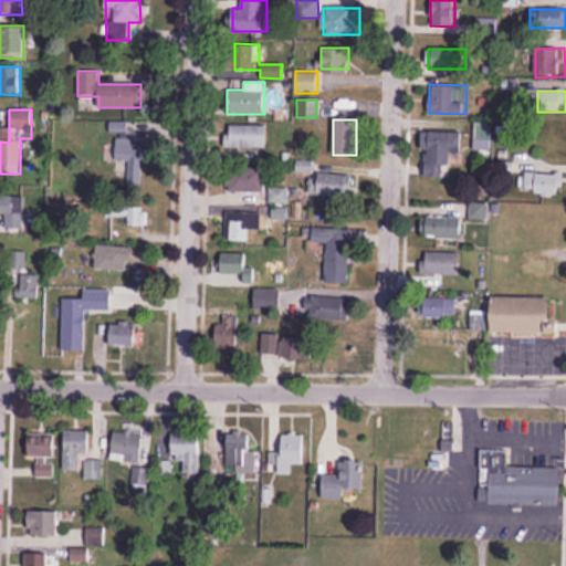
[(492,122),(474,122),(474,150),(492,150),(492,122)]
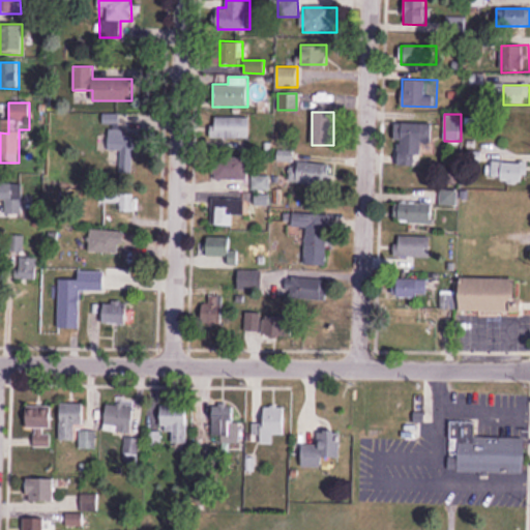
[(211,139),(251,139),(251,117),(211,117),(211,139)]
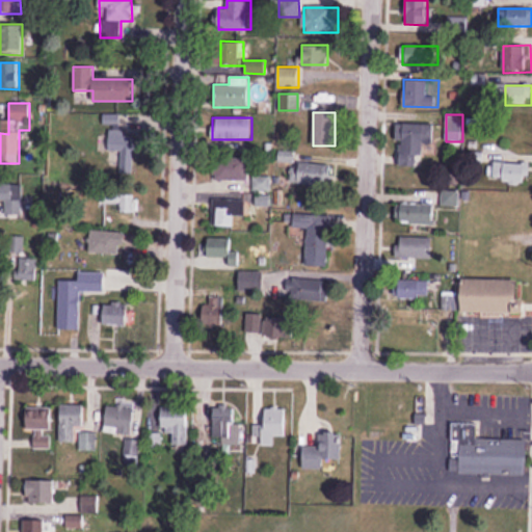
[(422,143),(433,143),(434,124),(399,124),(398,167),(421,168),(422,143)]
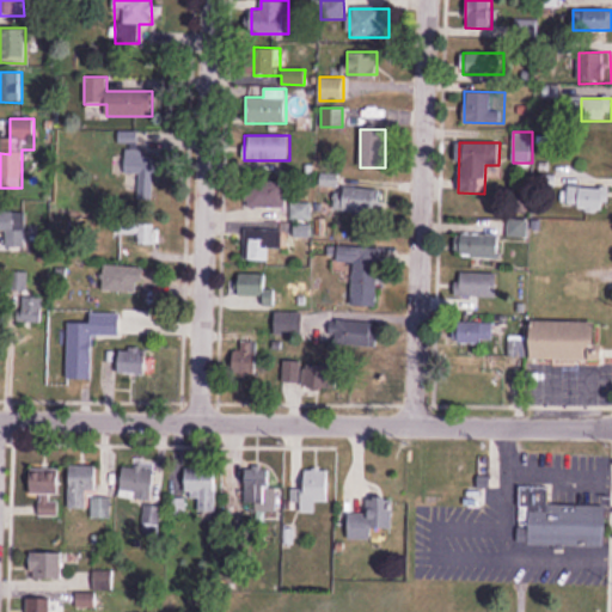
[(157,152),(126,151),(124,176),(138,177),(136,201),(155,202),(157,152)]
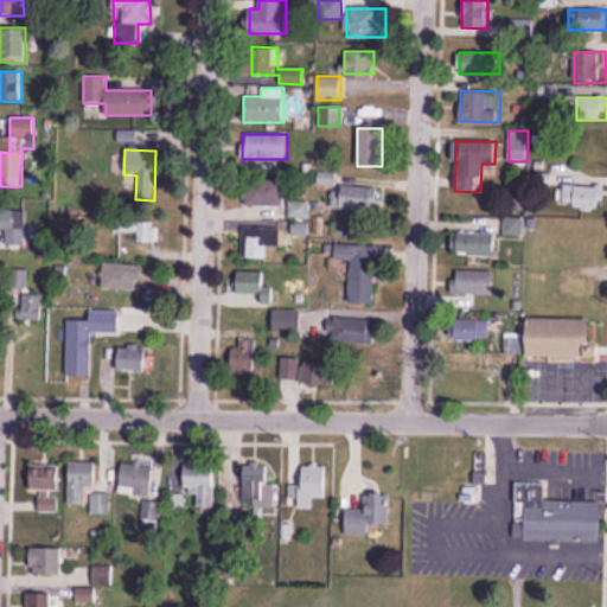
[(242,205),(285,205),(285,179),(242,179),(242,205)]
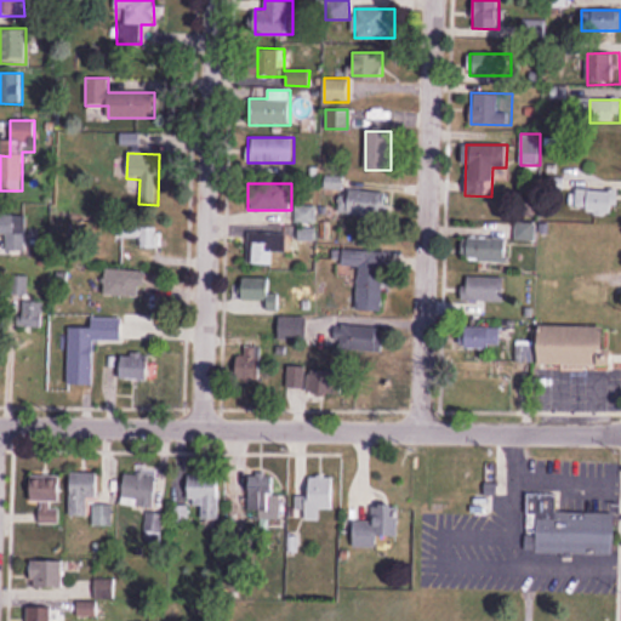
[(617,214),(619,191),(577,189),(577,212),(617,214)]
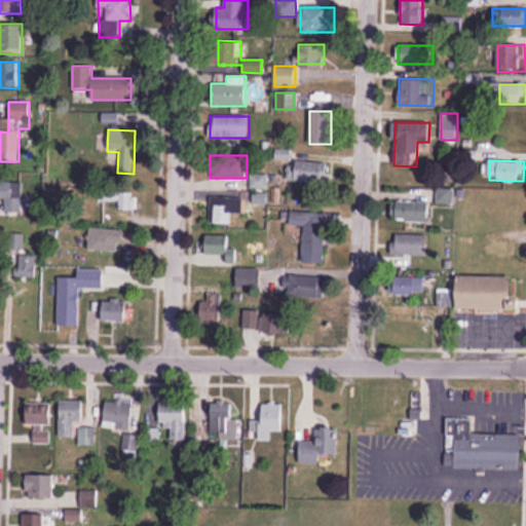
[(329,161),(294,161),(294,182),(329,182),(329,161)]
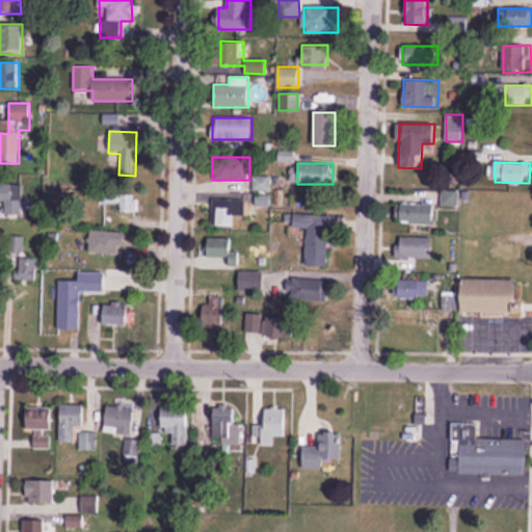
[(234,227),(234,216),(245,216),(245,195),(217,195),(217,227),(234,227)]
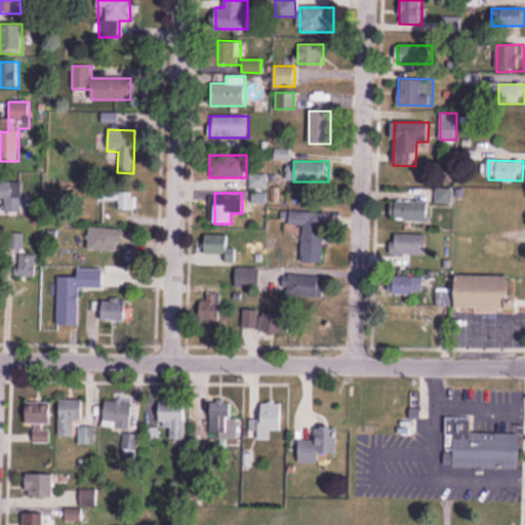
[(397,220),(429,220),(429,202),(397,202),(397,220)]
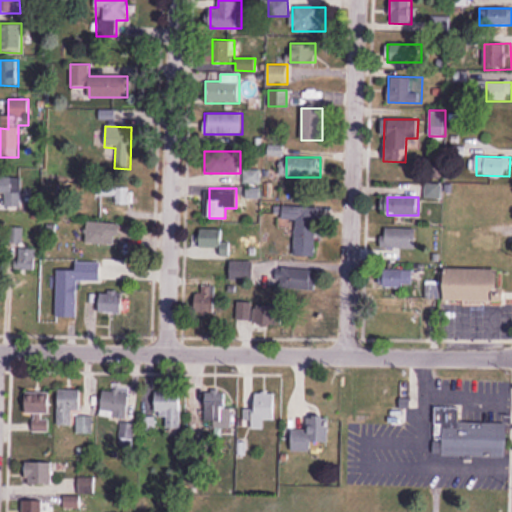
[(295,221),(294,257),(315,257),(315,203),(282,203),(281,221),(295,221)]
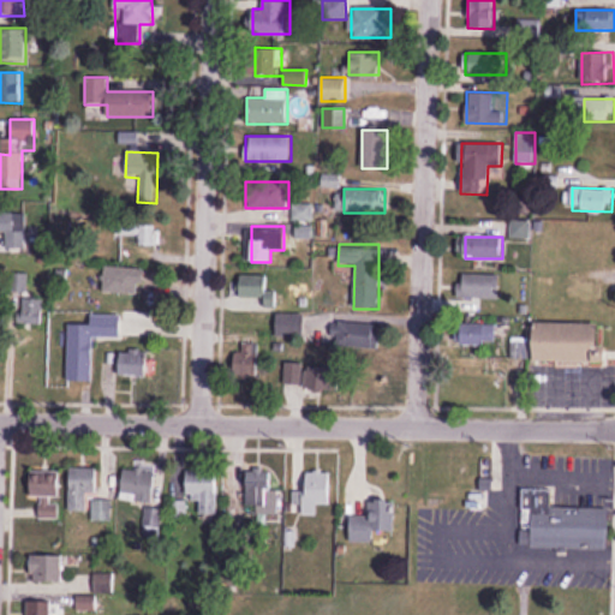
[(464,274),(464,299),(500,299),(500,274),(464,274)]
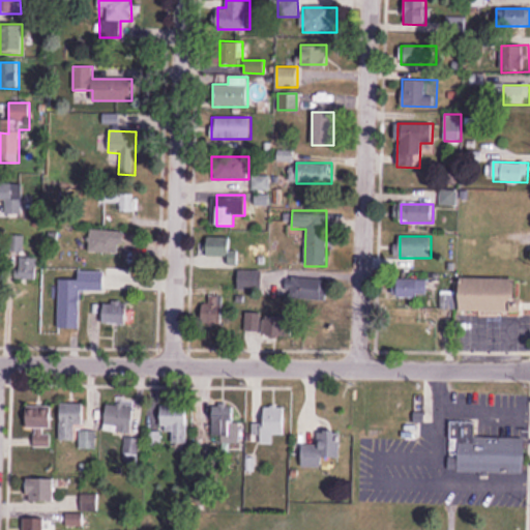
[(231,259),(231,237),(207,237),(207,259),(231,259)]
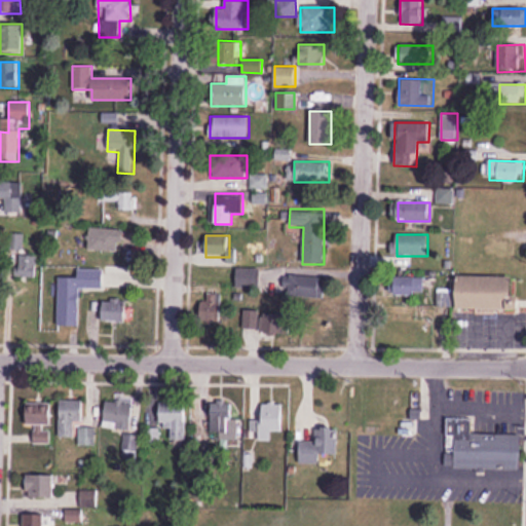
[(88,253),(118,253),(118,239),(88,239),(88,253)]
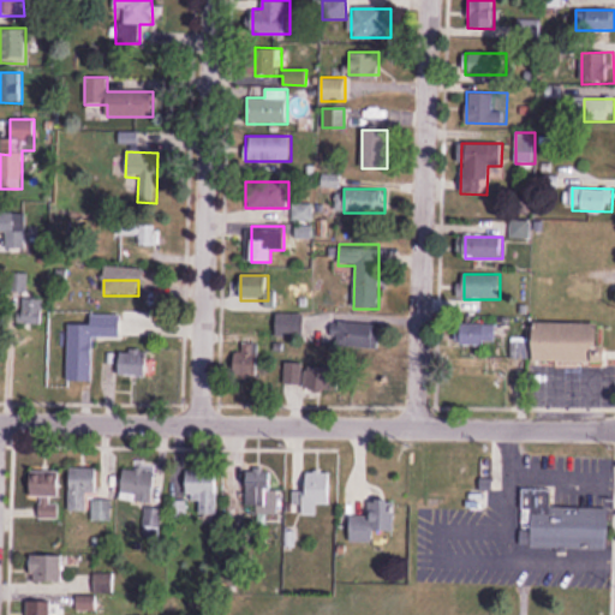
[(297,336),(297,299),(276,299),(276,336),(297,336)]
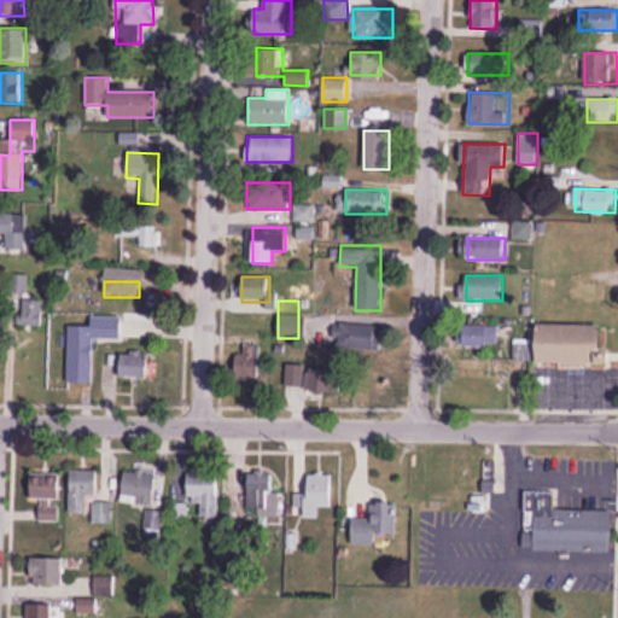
[(94,340),(122,342),(123,316),(92,316),(92,327),(69,326),(66,384),(93,384),(94,340)]
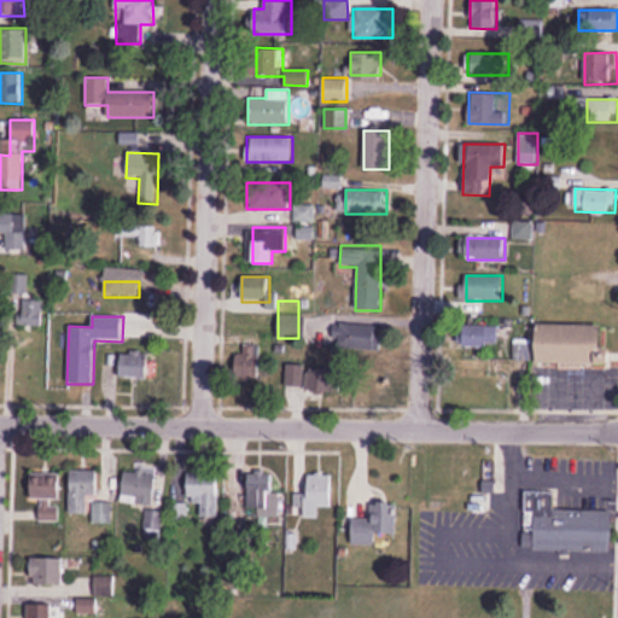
[(501,325),(465,325),(465,345),(501,345),(501,325)]
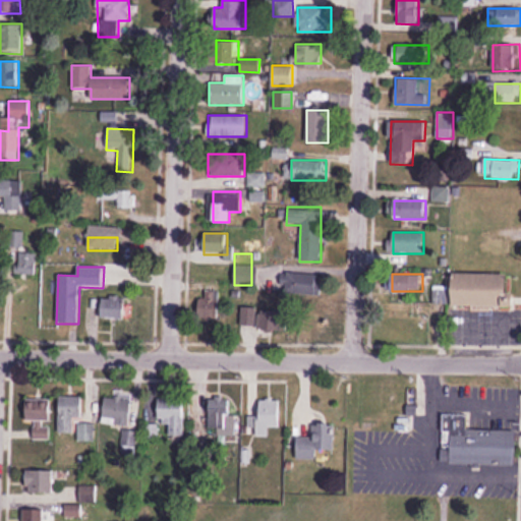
[(509,274),(456,274),(456,306),(509,306),(509,274)]
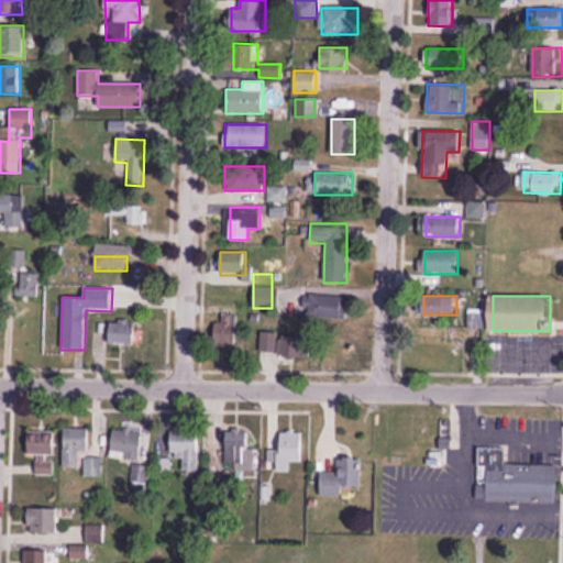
[(345,320),(346,300),(302,299),(302,318),(345,320)]
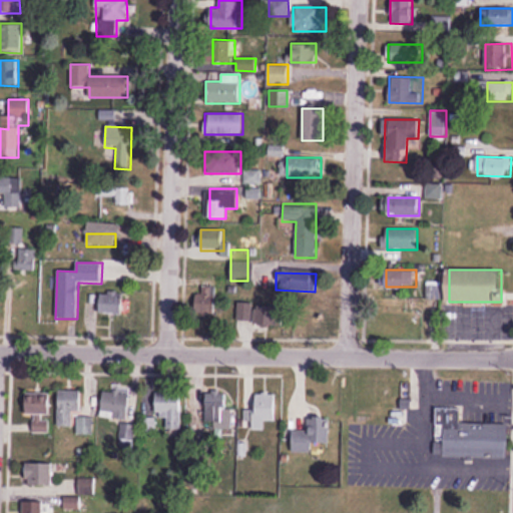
[(98,294),(98,318),(125,318),(125,294),(98,294)]
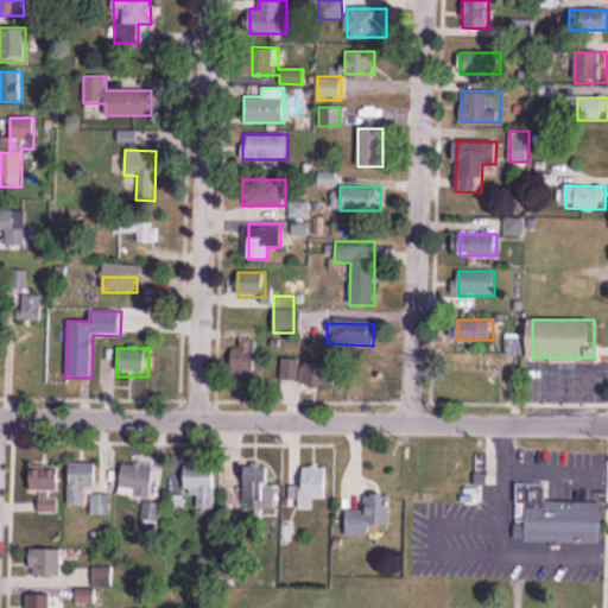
[(149,499),(154,468),(122,462),(118,494),(149,499)]
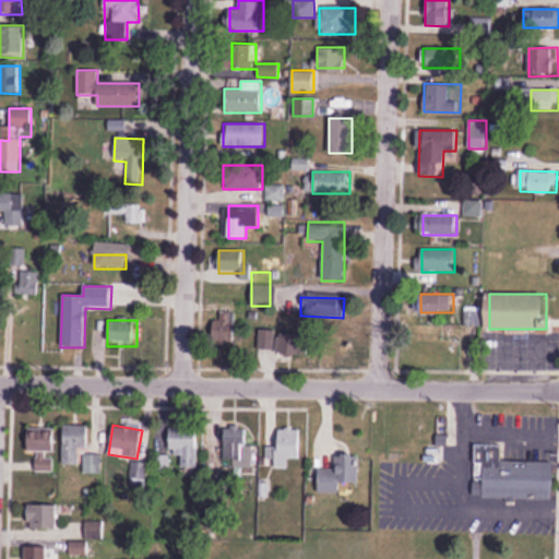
[(62,426),(62,464),(79,464),(79,449),(88,449),(88,426),(62,426)]
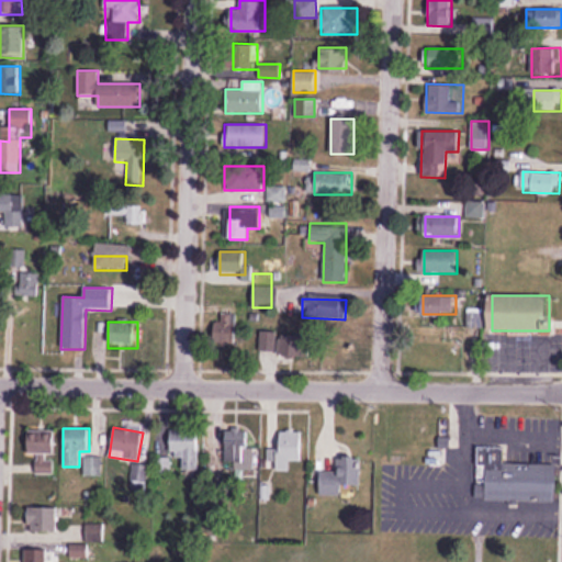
[(198,472),(198,429),(169,429),(169,454),(182,454),(182,472),(198,472)]
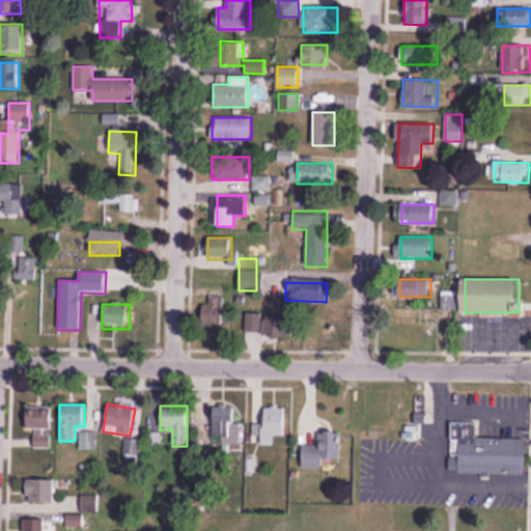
[(52,429),(52,407),(26,407),(26,429),(52,429)]
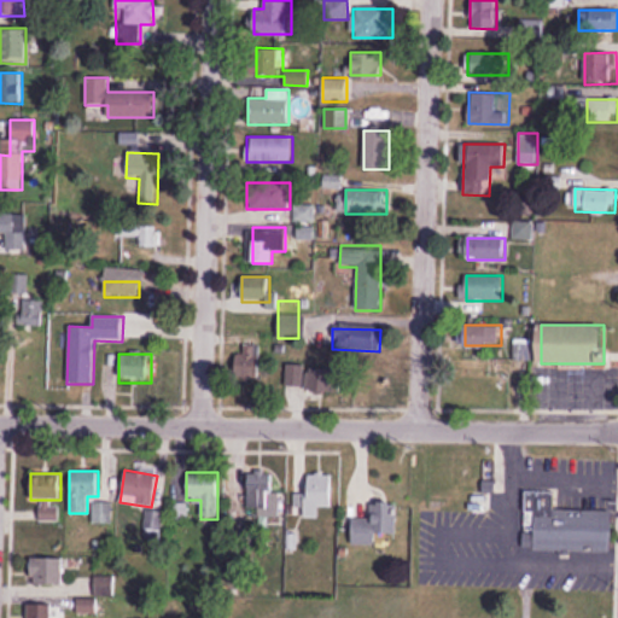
[(278,516),(278,473),(246,473),(246,516),(278,516)]
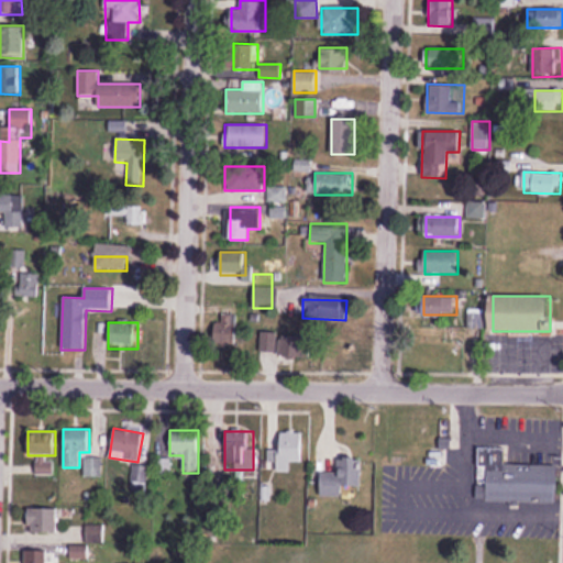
[(302,433),(279,432),(279,451),(272,450),(271,472),(290,472),(290,462),(302,462),(302,433)]
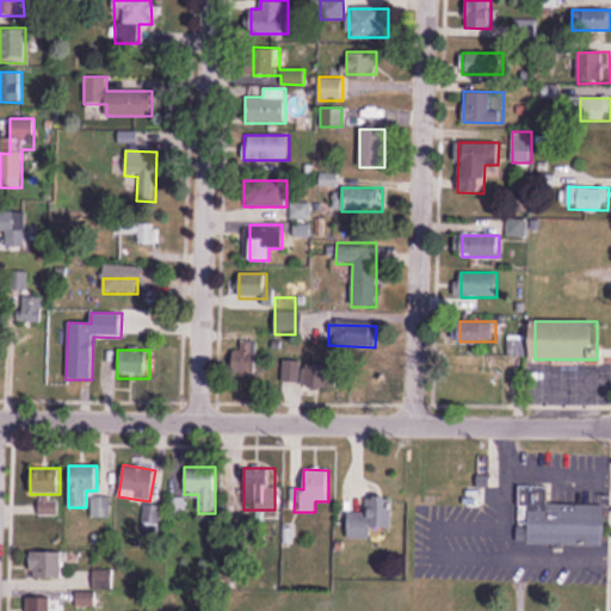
[(349,512),(349,539),(374,539),(374,529),(394,529),(394,497),(369,497),(369,512),(349,512)]
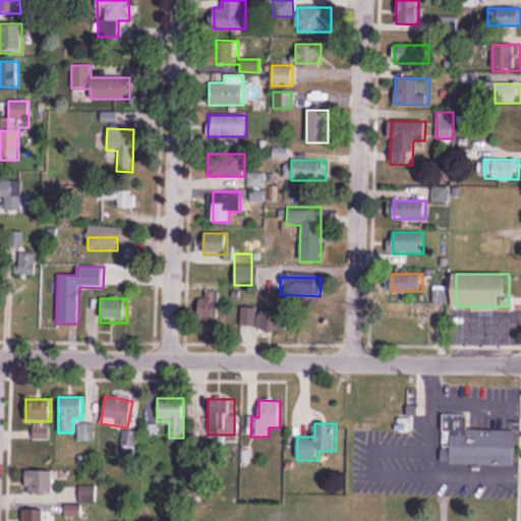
[(452,464),(516,465),(517,430),(452,429),(452,464)]
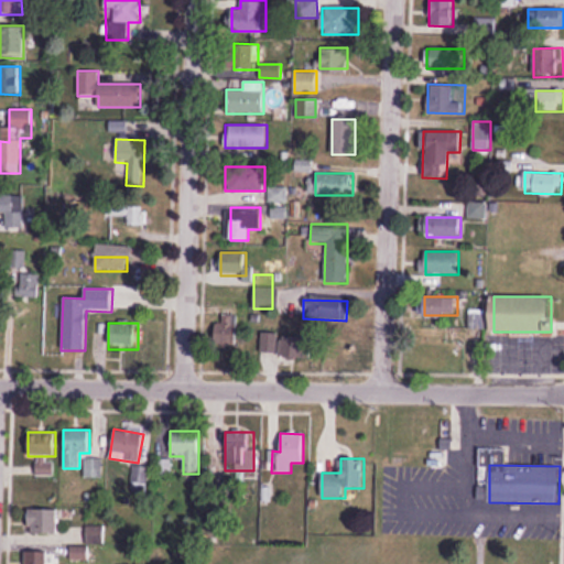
[(131,491),(147,491),(147,467),(131,467),(131,491)]
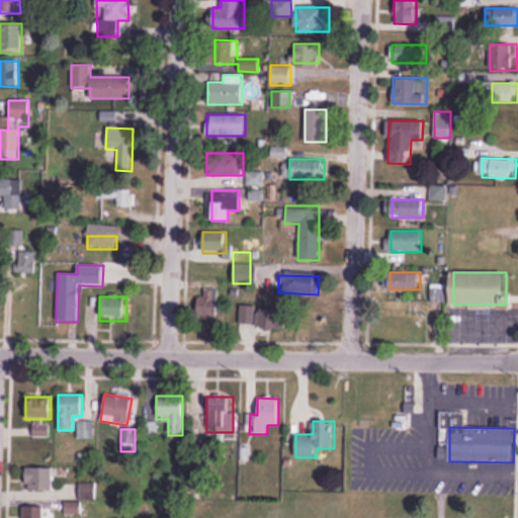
[(52,490),(52,465),(25,465),(25,490),(52,490)]
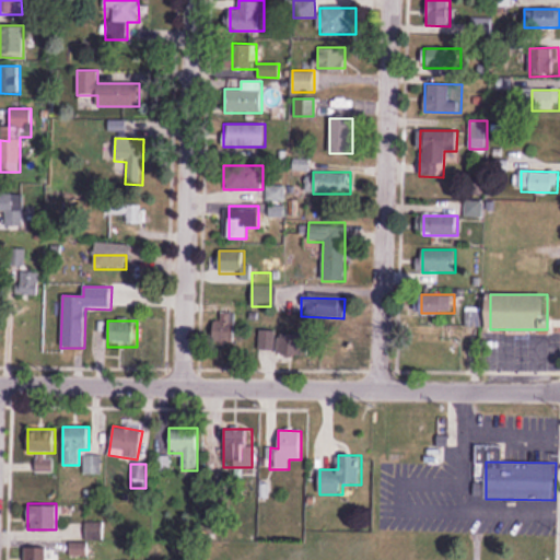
[(102,539),(102,522),(85,522),(85,539),(102,539)]
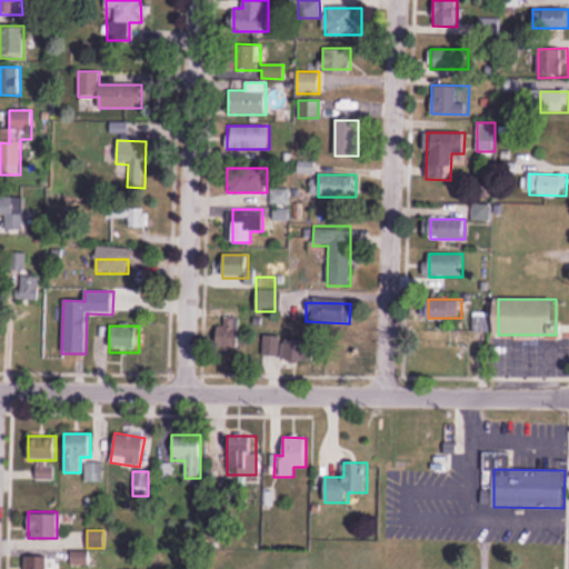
[(88,561),(86,551),(70,556),(72,566),(88,561)]
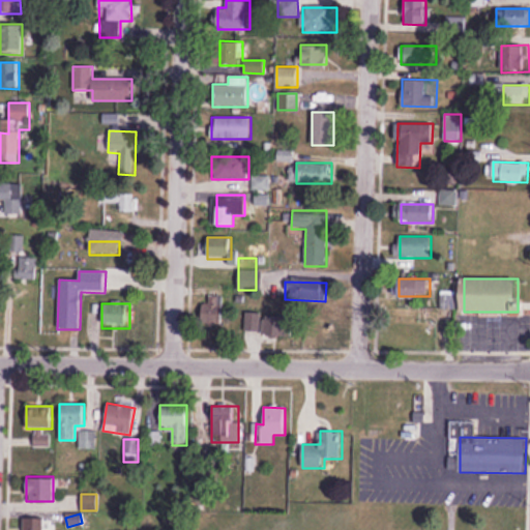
[(24,529),(23,529),(51,529),(52,514),(35,514),(35,529),(24,529)]
